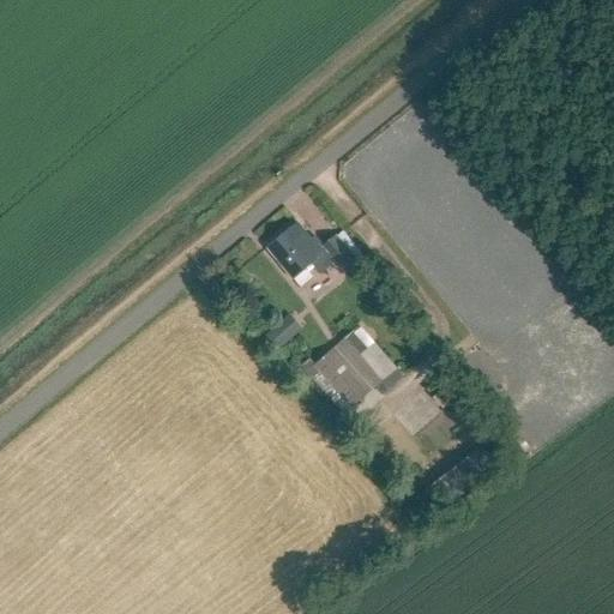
[(312,241),(299,224),(269,248),(293,280),(294,281),(313,265),(321,275),(336,263),(344,271),(357,260),(356,260),(363,254),(344,232),(337,236),(324,247),(315,238),(312,241)]
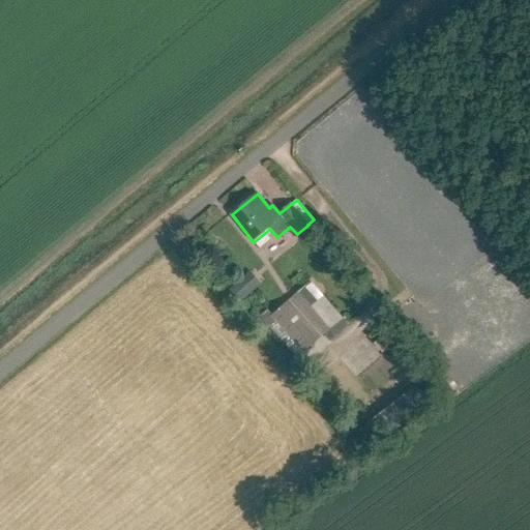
[(254,291),(242,278),(230,290),(241,301),(254,291)]
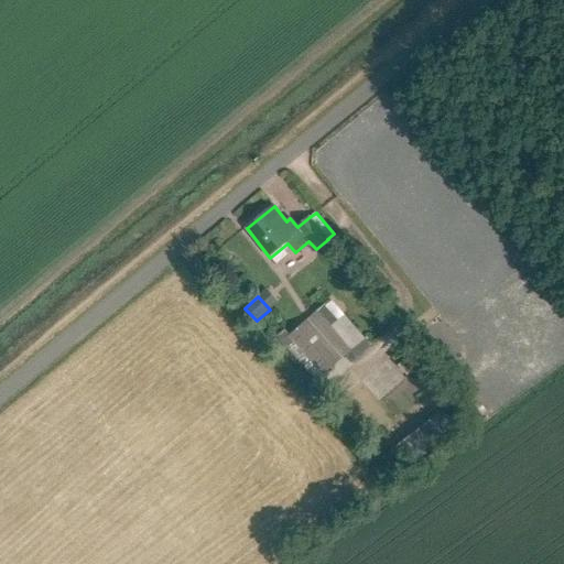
[(290,336),(323,372),(364,339),(344,317),(340,321),(326,305),(290,336)]
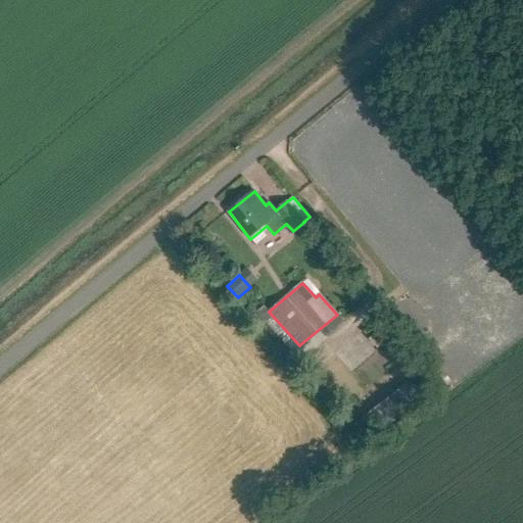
[(367,336),(378,326),(372,319),(361,330),(367,336)]
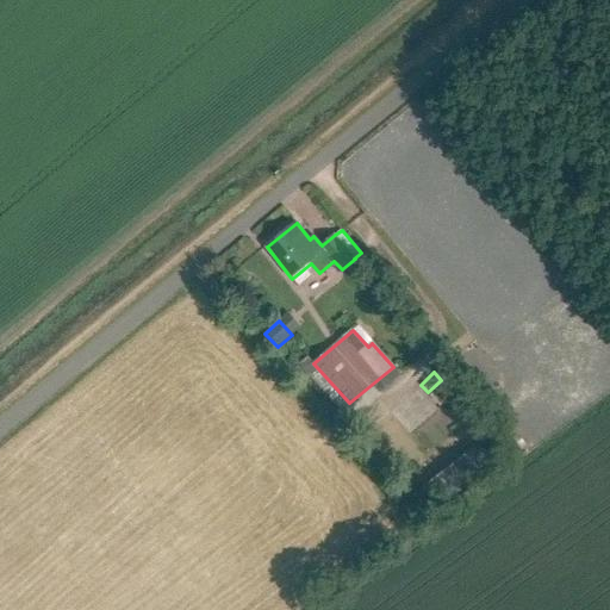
[(425,496),(436,511),(473,484),(462,468),(425,496)]
